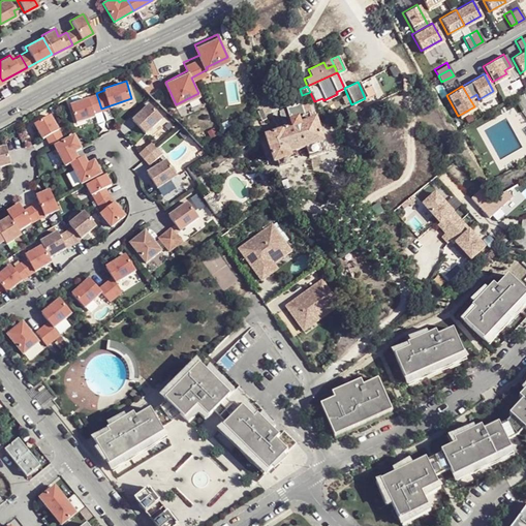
[(283,106),(290,126),(309,120),(307,112),(308,112),(304,99),(303,100),(302,95),(300,89),(290,91),(294,103),(283,106)]
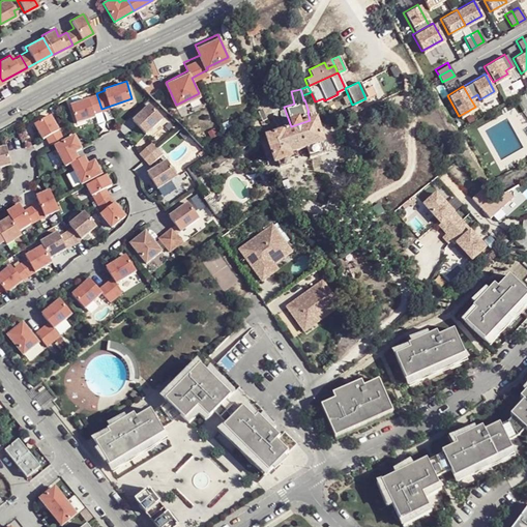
[(101,109),(96,93),(88,95),(88,96),(70,103),(77,120),(94,114),(93,112),(101,109)]
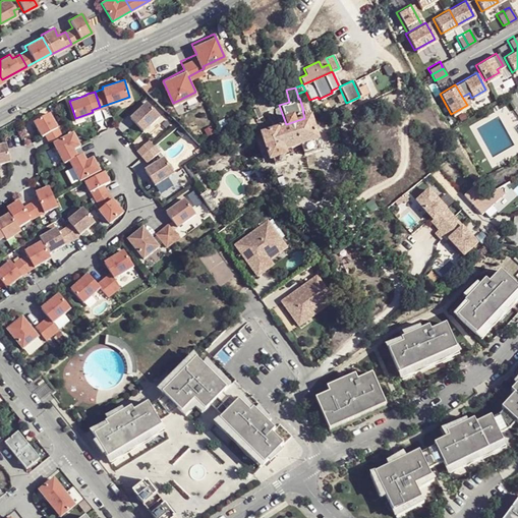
[(130,117),(142,130),(159,114),(147,101),(130,117)]
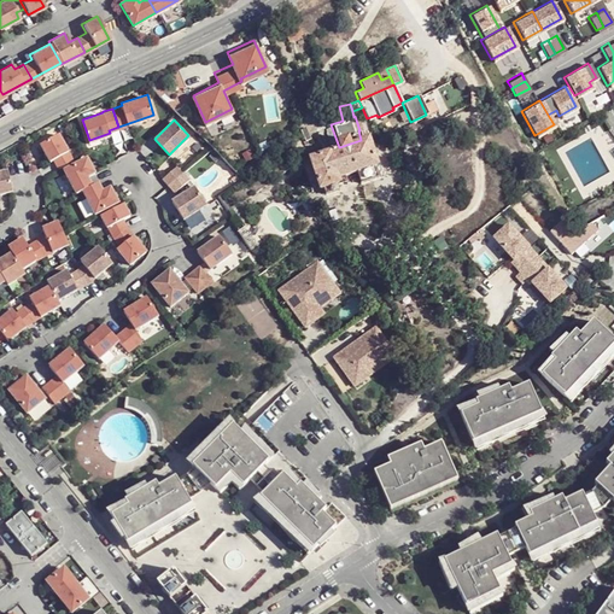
[(53,157),(58,165),(72,158),(58,132),(40,141),(50,159),(53,157)]
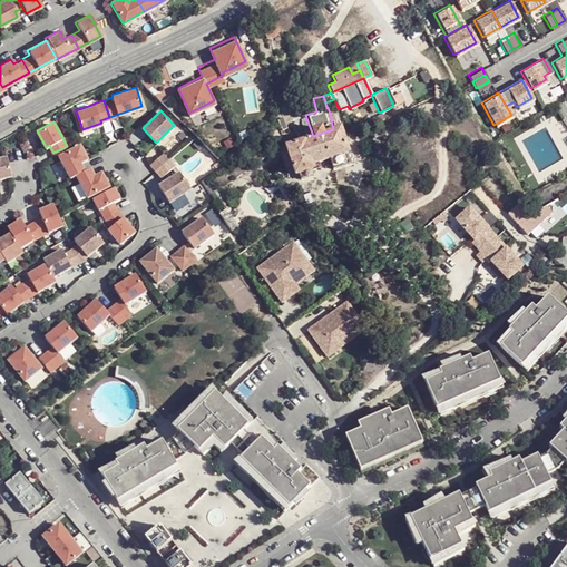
[(345,150),(338,128),(333,129),(313,136),(300,140),(300,142),(285,146),(294,173),(296,172),(299,177),(310,174),(308,168),(310,167),(309,163),(328,156),(331,167),(348,162),(344,150),(345,150)]
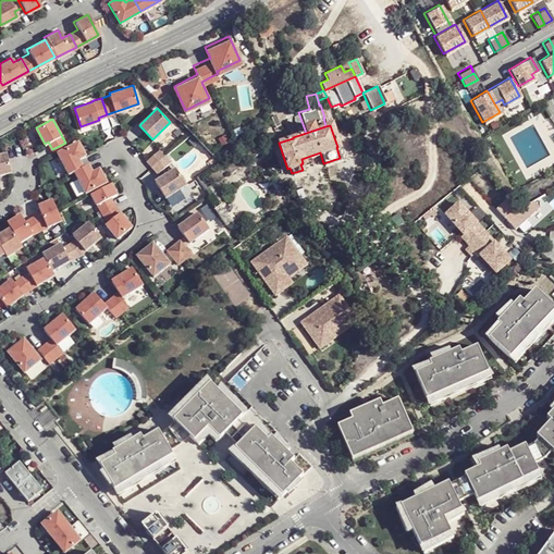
[(58,151),(69,173),(74,170),(83,165),(78,157),(85,154),(78,140),(58,151)]
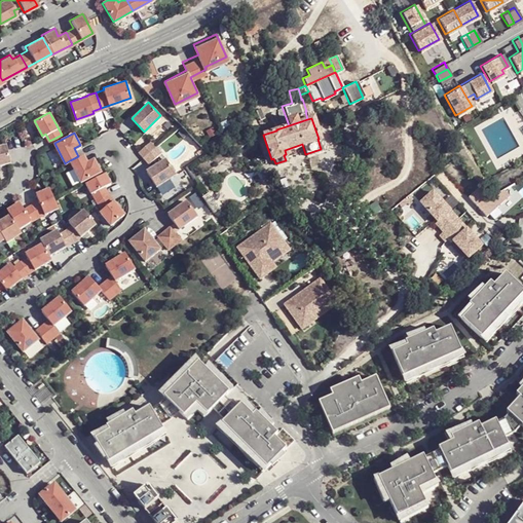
[(139,150),(144,156),(156,145),(151,139),(139,150)]
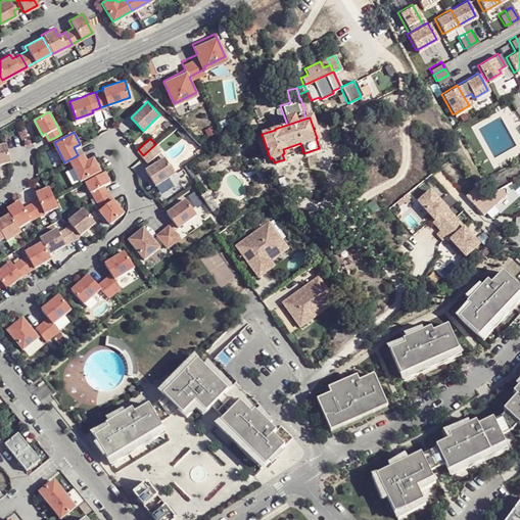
[(0,162),(10,160),(6,142),(0,143),(0,162)]
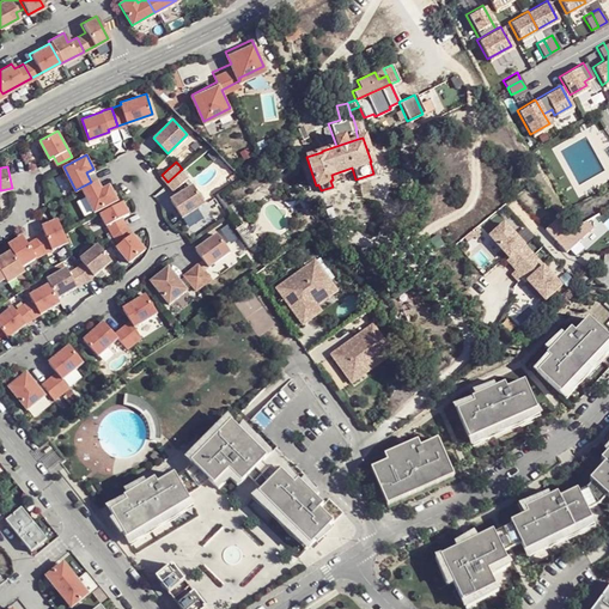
[(168,182),(174,188),(188,176),(182,169),(168,182)]
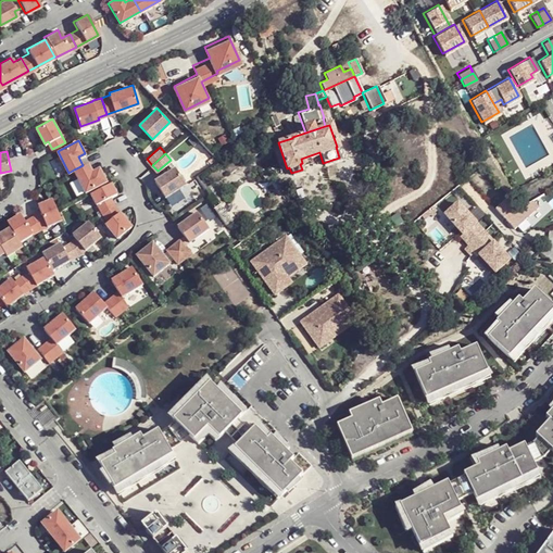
[(86,191),(107,180),(98,164),(90,167),(88,162),(83,165),(74,170),(86,191)]
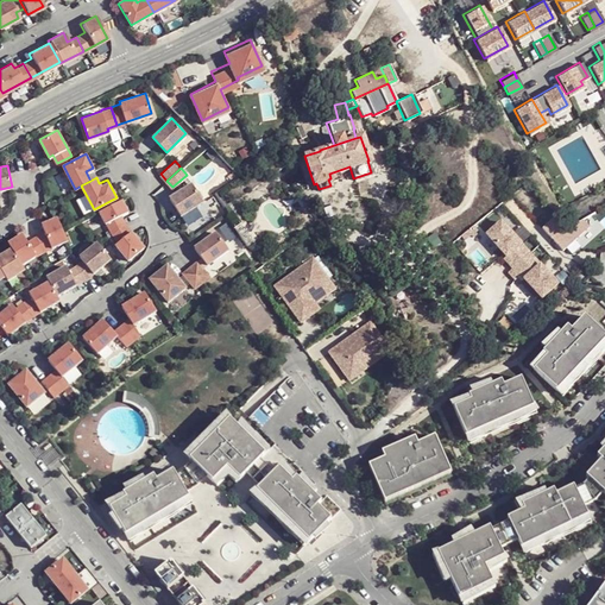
[(194,180),(170,193),(181,212),(205,199),(194,180)]
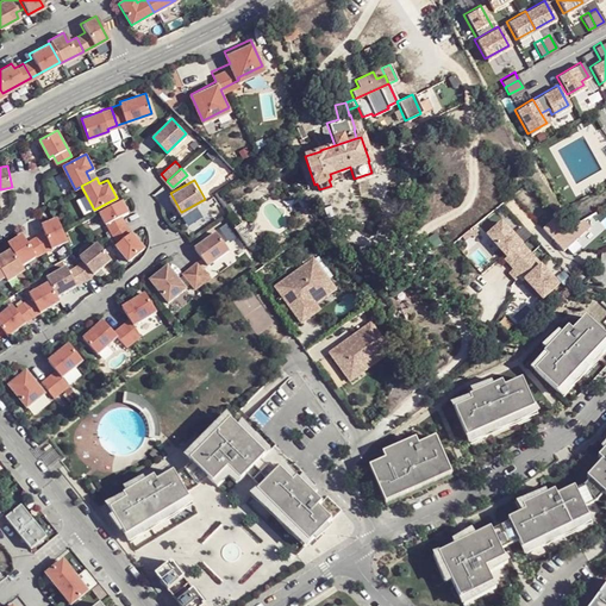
[(106,222),(112,232),(126,224),(120,214),(127,211),(122,198),(99,210),(106,222)]
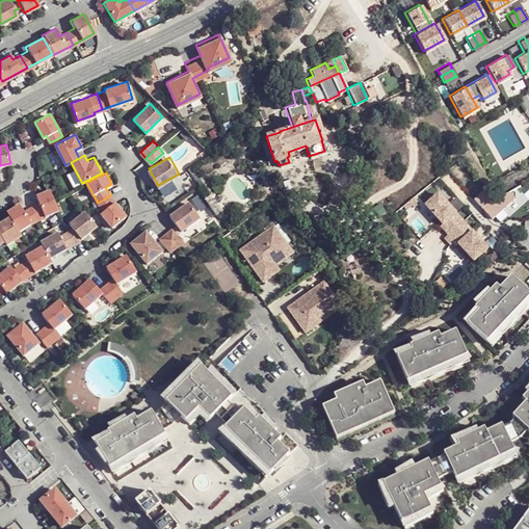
[(491,216),(497,209),(479,189),(472,196),(491,216)]
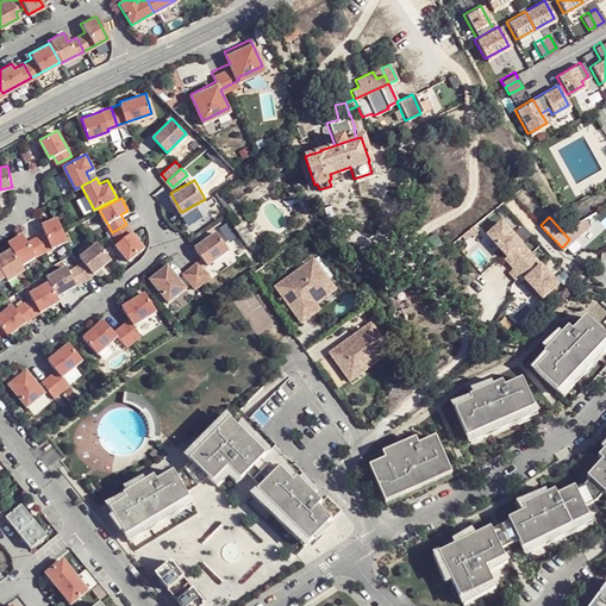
[(37,237),(44,252),(68,243),(58,219),(43,225),(45,233),(37,237)]
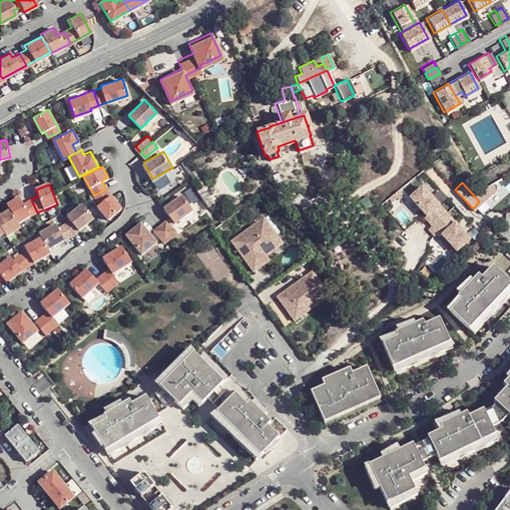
[(420,184),(408,195),(425,213),(423,215),(431,223),(445,211),(420,184)]
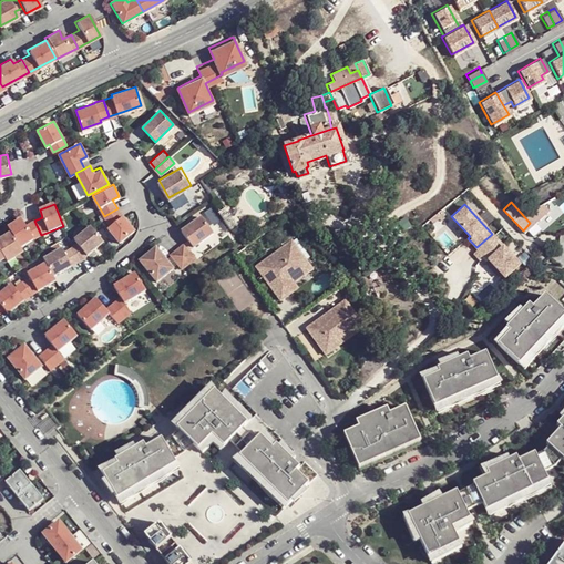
[(118,208),(104,216),(110,224),(108,226),(119,241),(134,229),(118,208)]
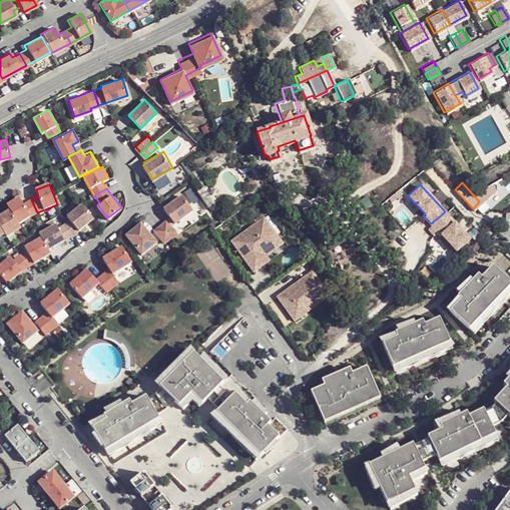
[(163,204),(172,220),(191,208),(182,193),(163,204)]
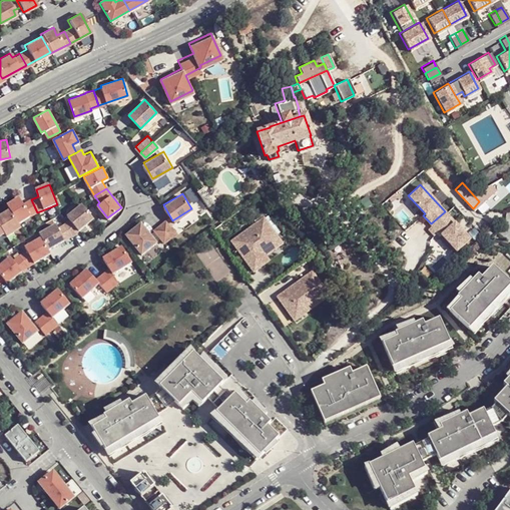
[(11,210),(19,223),(37,212),(31,199),(24,204),(20,197),(8,205),(11,210)]
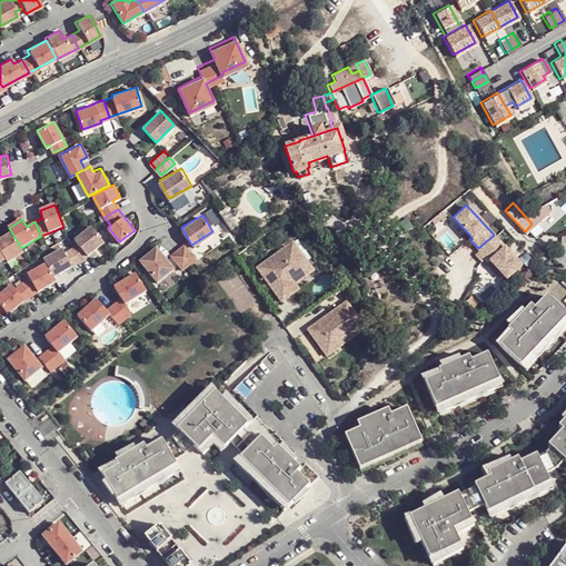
[(77,241),(70,246),(79,259),(102,240),(90,224),(73,238),(77,241)]
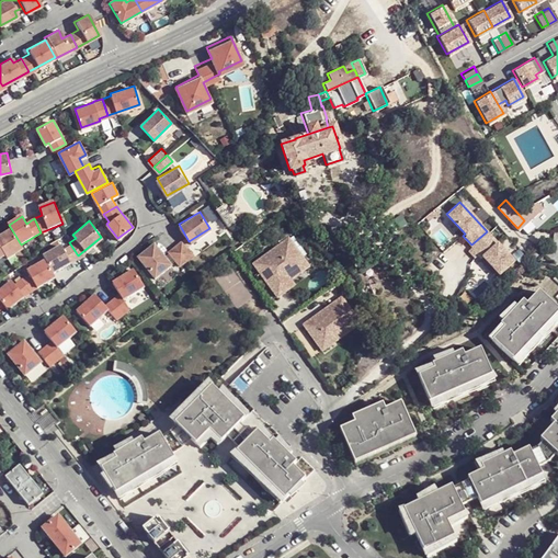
[(23,248),(21,245),(12,230),(0,237),(0,257),(4,254),(7,258),(23,248)]
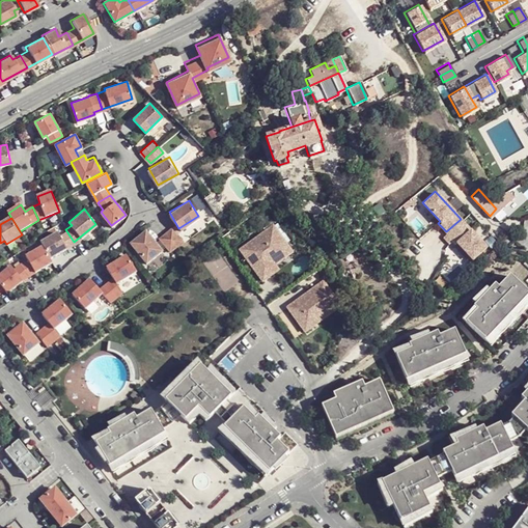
[(446,231),(442,235),(447,242),(452,238),(457,233),(461,237),(456,241),(471,257),(484,246),(461,219),(446,231)]
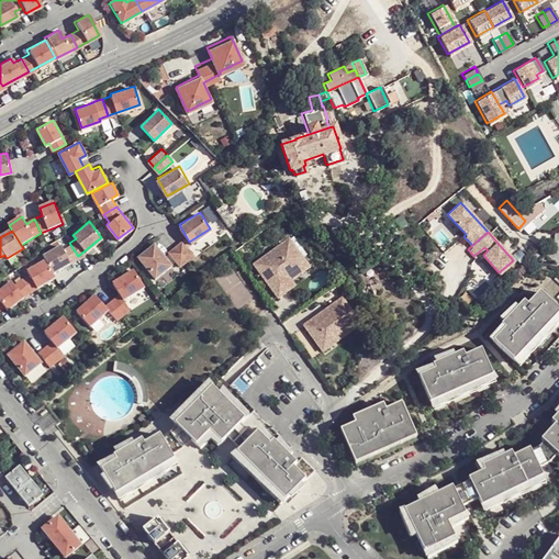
[(263,275),(278,294),(294,282),(290,277),(299,270),(294,264),(304,257),(289,236),(254,261),(260,271),(264,269),(266,272),(263,275)]
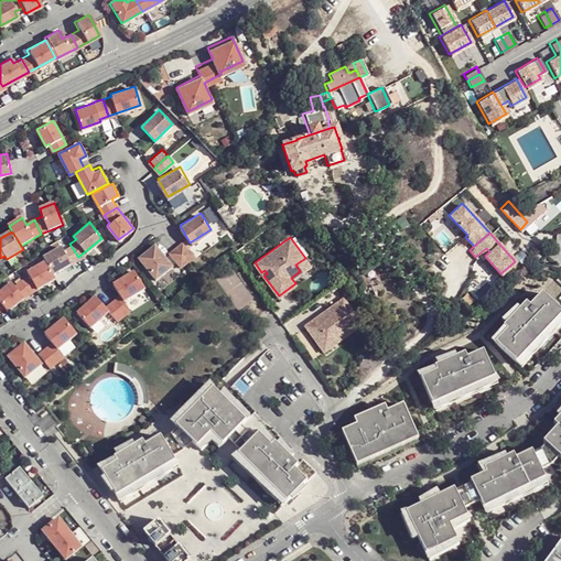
[(181,238),(174,244),(185,258),(192,252),(181,238)]
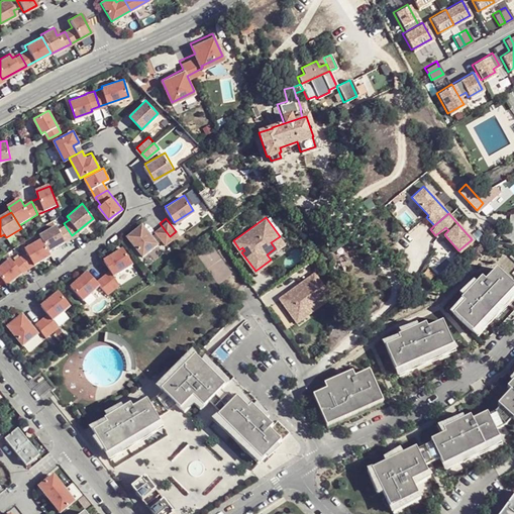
[(125,233),(140,252),(156,240),(140,221),(125,233)]
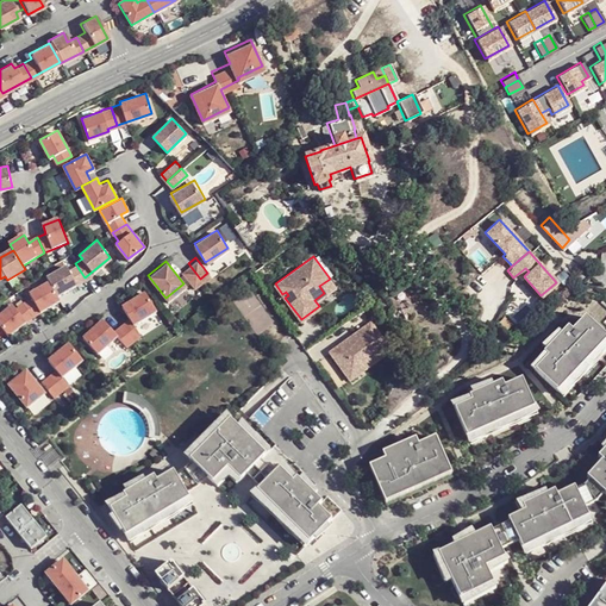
[(66,263),(45,275),(48,280),(56,294),(85,277),(75,263),(68,268),(66,263)]
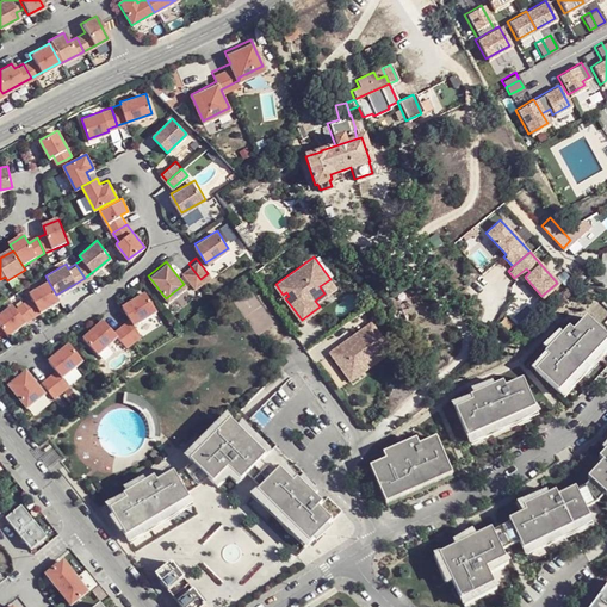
[(189,264),(181,270),(193,285),(200,279),(189,264)]
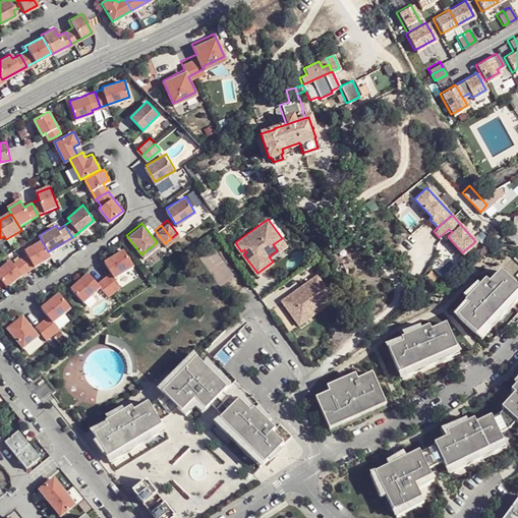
[(286,244),(282,238),(273,244),(277,250),(286,244)]
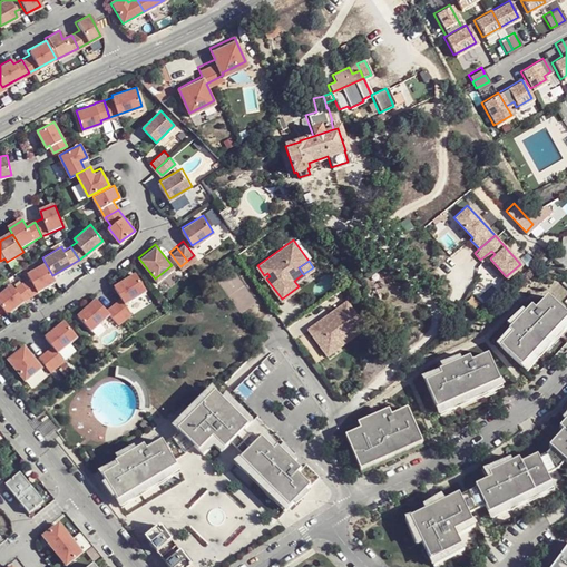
[(21,281),(30,294),(55,279),(52,275),(45,262),(27,272),(29,276),(21,281)]
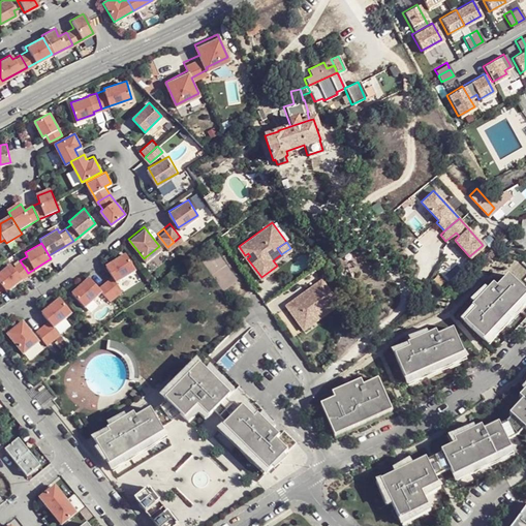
[(104,281),(115,294),(121,288),(115,280),(134,267),(124,251),(104,265),(112,275),(104,281)]
